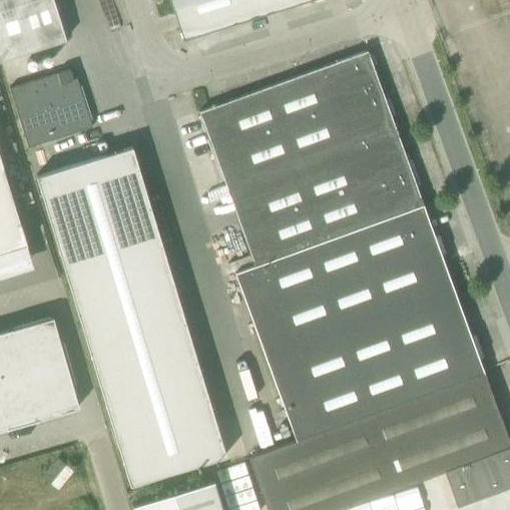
[(0,0),(0,63),(67,42),(66,39),(65,34),(65,33),(60,20),(55,4),(55,3),(53,0),(0,0)]
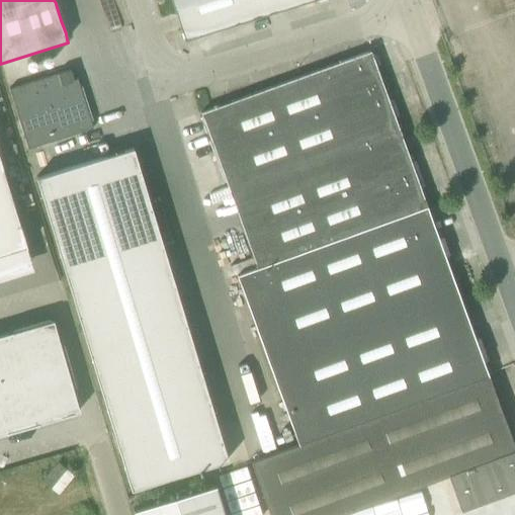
[(172,0),(186,43),(321,0),(172,0)]
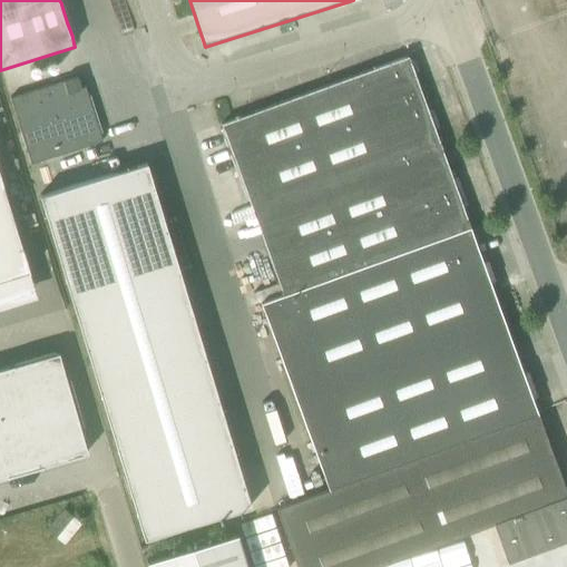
[(225,126),(287,299),(263,308),(330,491),(539,416),(428,107),(433,106),(427,89),(422,90),(410,57),(225,126)]
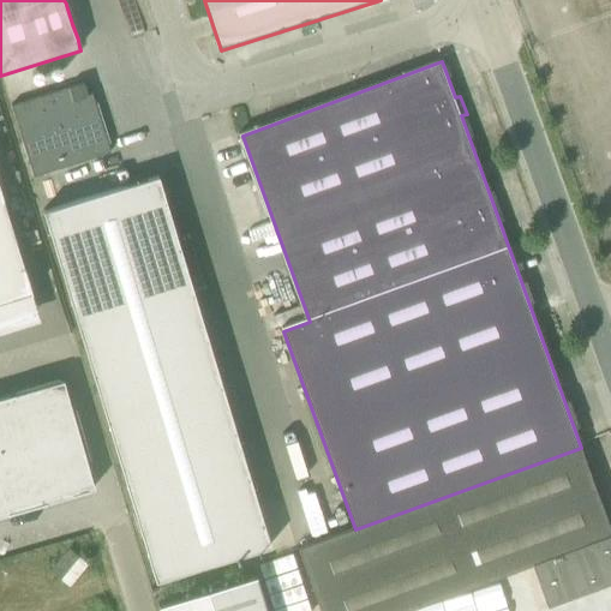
[(87,87),(13,109),(36,180),(113,155),(95,96),(90,97),(87,87)]
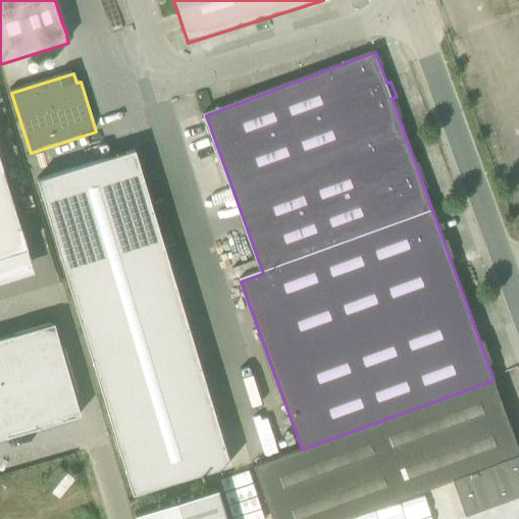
[(39,182),(38,182),(134,496),(231,466),(224,442),(136,152),(39,182)]
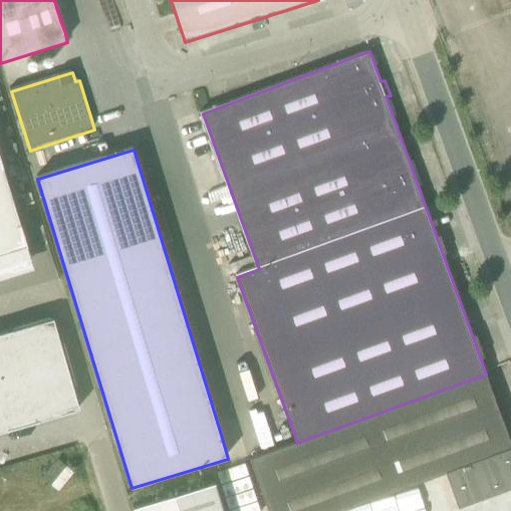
[(0,254),(28,246),(0,153),(0,254)]
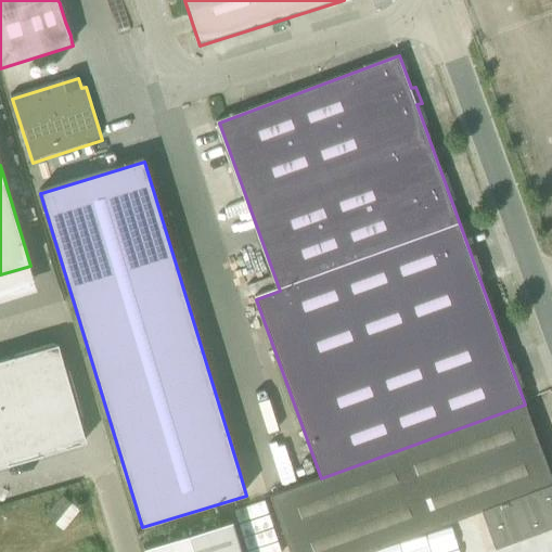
[(43,457),(88,444),(60,346),(15,358),(0,362),(0,469),(9,466),(43,457)]
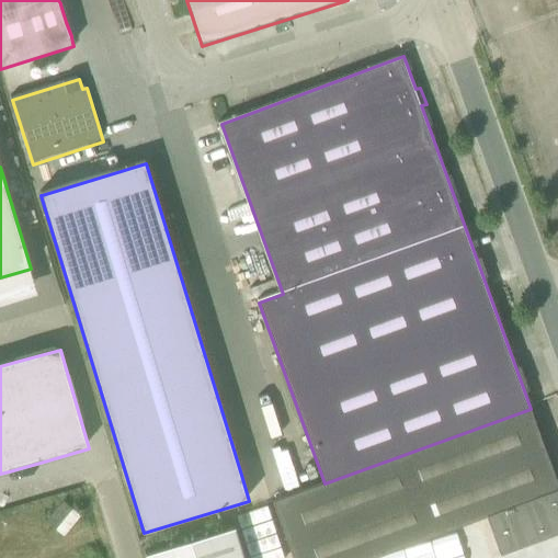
[(531,409),(325,484),(325,485),(273,503),(294,557),(378,557),(487,517),(501,555),(557,534),(557,482),(531,409)]
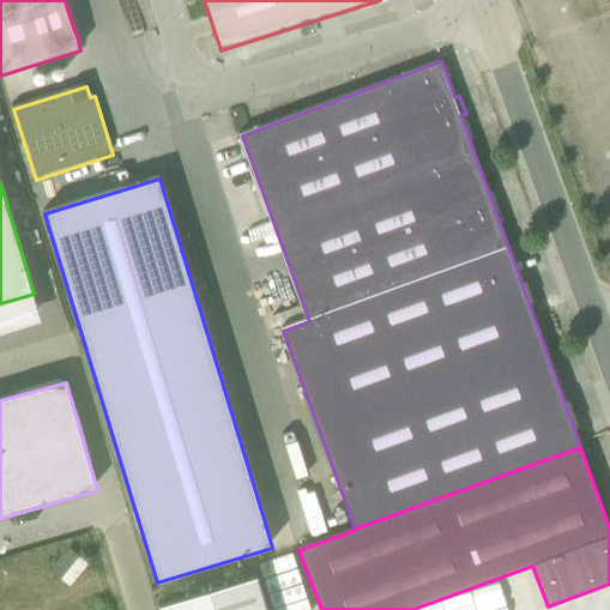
[(159,608),(159,609),(267,609),(258,578),(159,608)]
